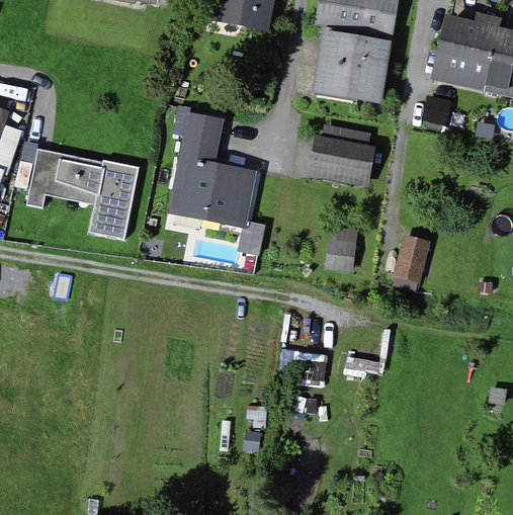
[(214,0),(210,19),(262,29),(267,0),(214,0)]
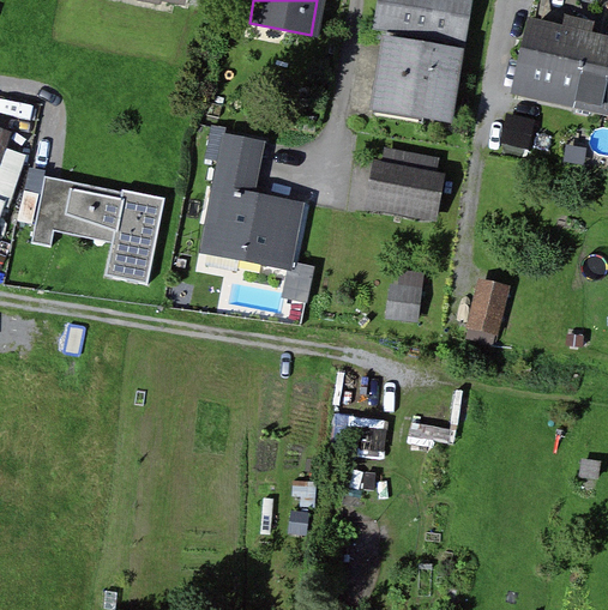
[(378,0),(374,26),(461,41),(468,0),(378,0)]
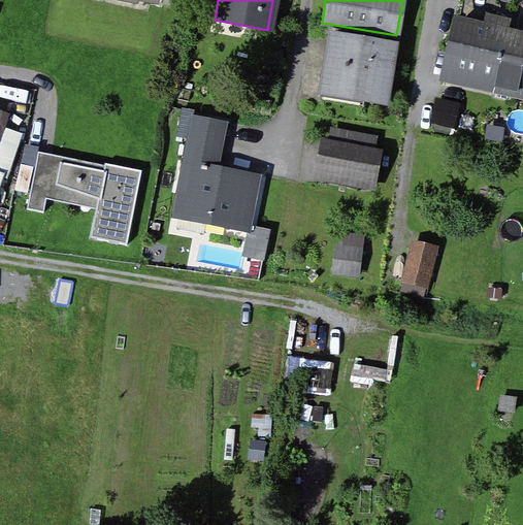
[(470,24),(457,21),(444,77),(522,96),(522,93),(522,36),(507,32),(509,23),(488,18),(486,28),(470,24)]
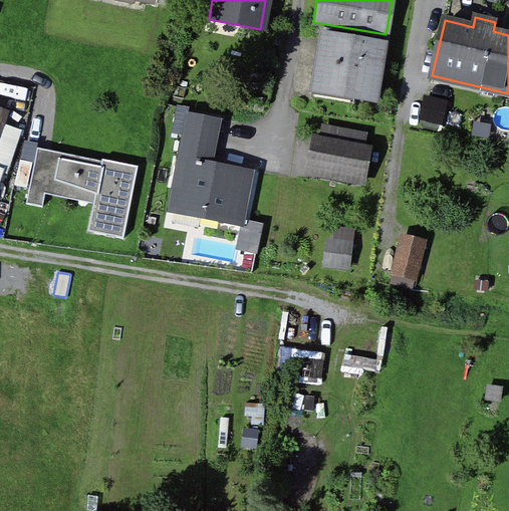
[(385,44),(318,33),(309,90),(374,101),(385,44)]
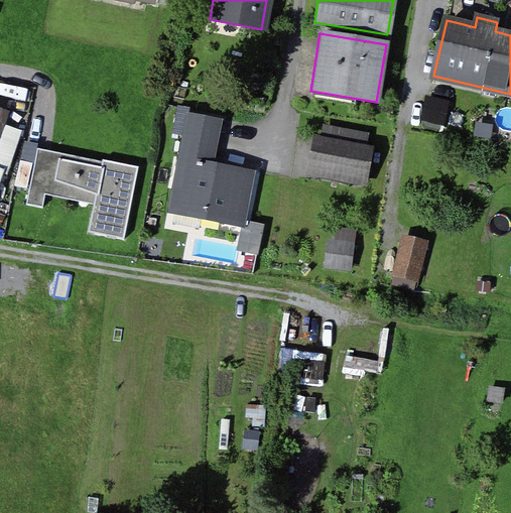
[(439,122),(444,95),(423,91),(417,118),(439,122)]
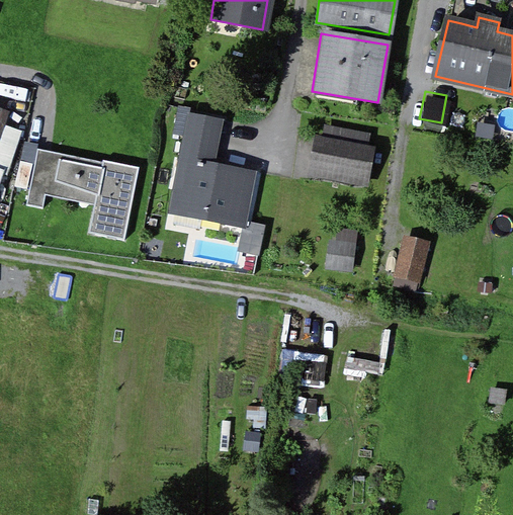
[(169,210),(242,226),(252,172),(210,164),(215,144),(220,121),(188,114),(169,210)]
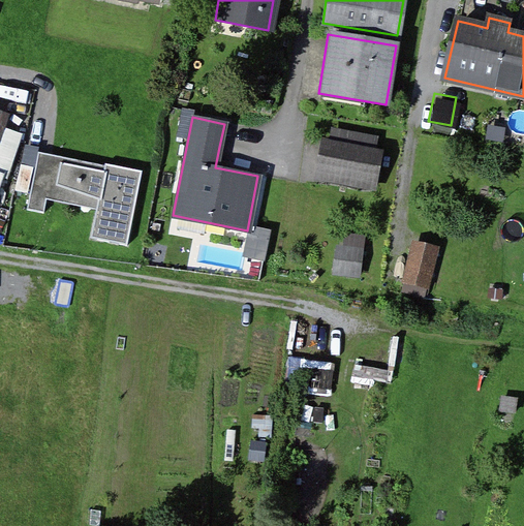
[(375,135),(332,126),(329,142),(372,150),(375,135)]
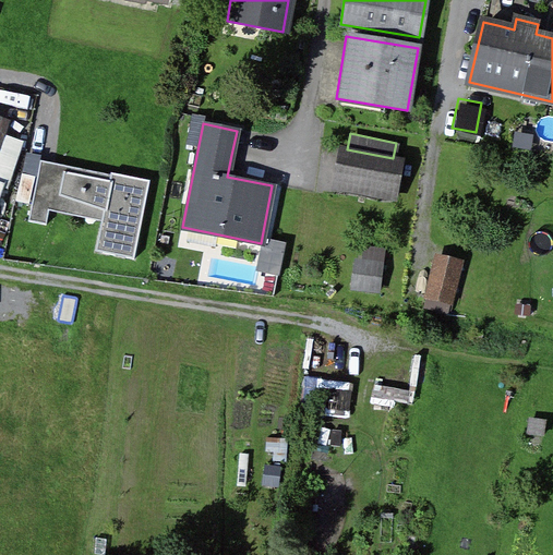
[(347,149),(340,148),(336,167),(333,184),(396,196),(404,160),(393,158),(347,149)]
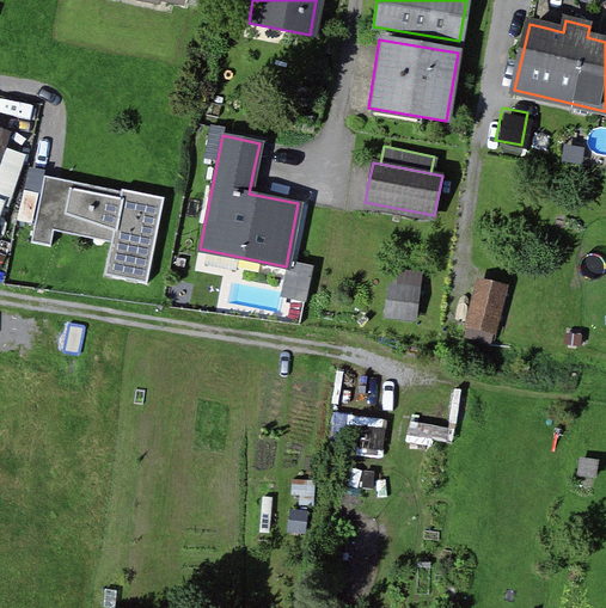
[(108,270),(148,278),(164,197),(46,174),(34,235),(49,239),(53,226),(114,238),(108,270)]
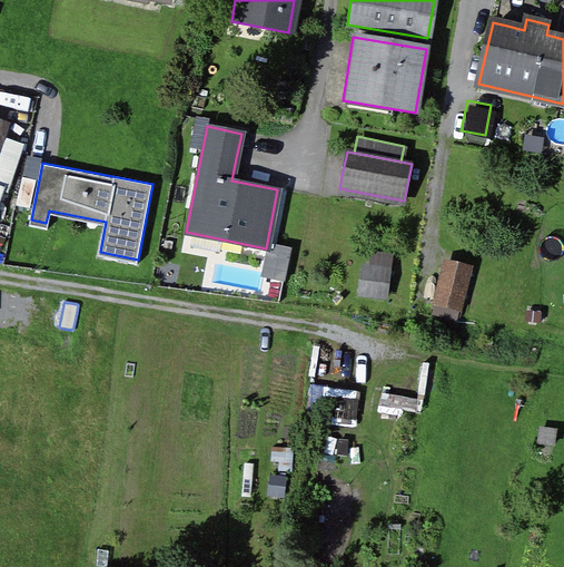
[(289,248),(270,245),(265,272),(284,275),(289,248)]
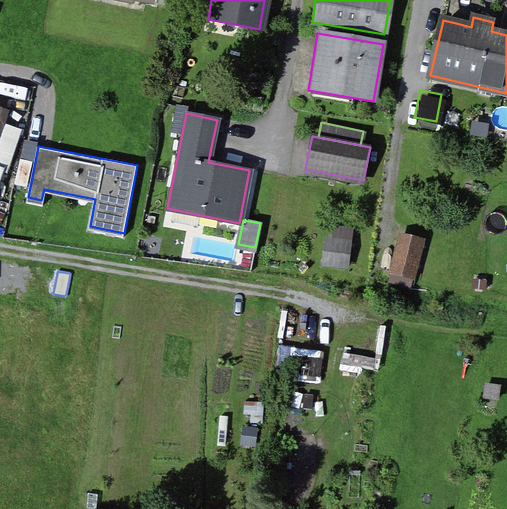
[(334,225),(333,238),(326,238),(323,261),(348,265),(353,228),(334,225)]
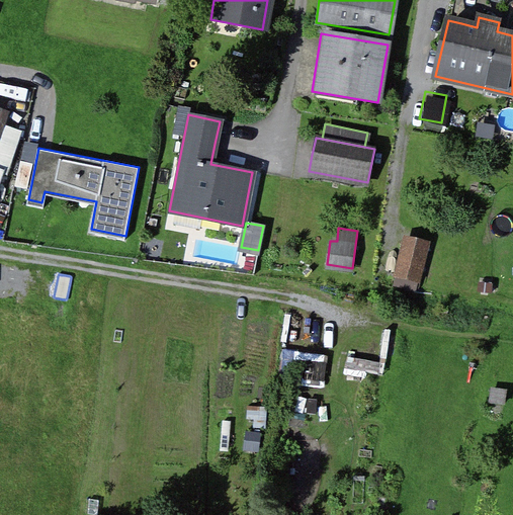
[(426,238),(403,233),(396,269),(419,273),(426,238)]
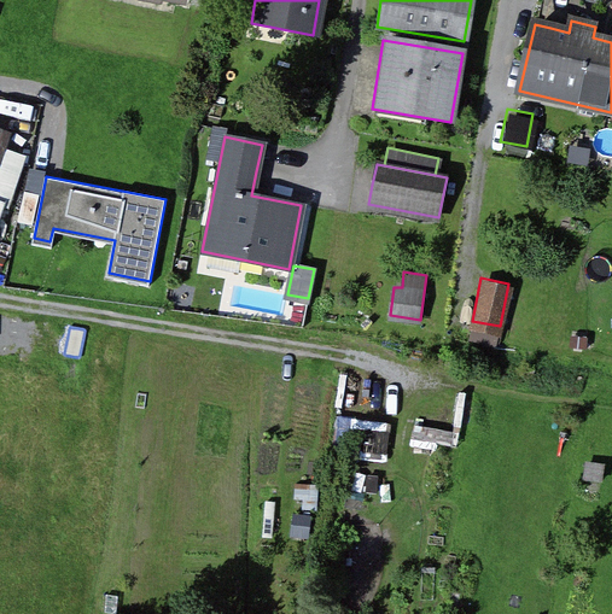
[(454,401),(417,393),(411,430),(447,436),(454,401)]
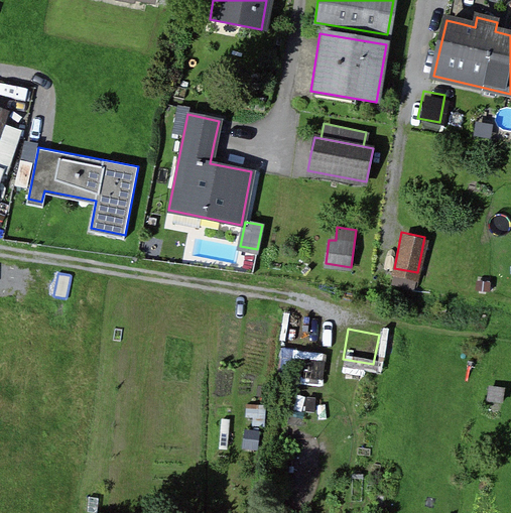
[(260,428),(245,426),(242,445),(258,447),(260,428)]
